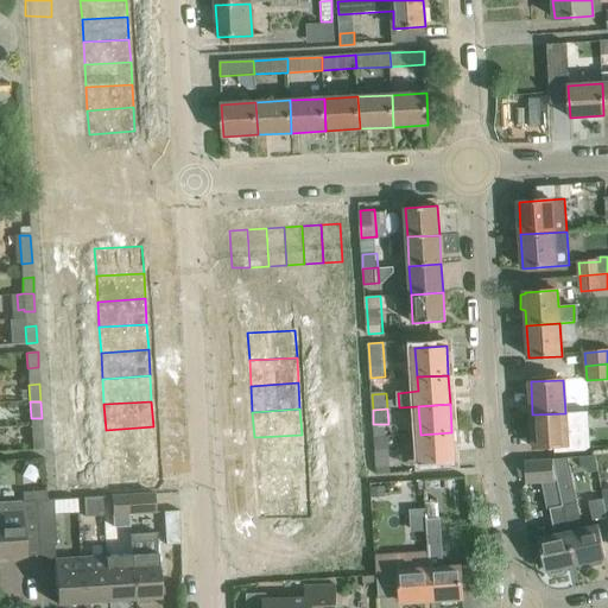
[(581,412),(565,413),(532,415),(534,448),(568,447),(567,431),(582,431),(581,412)]
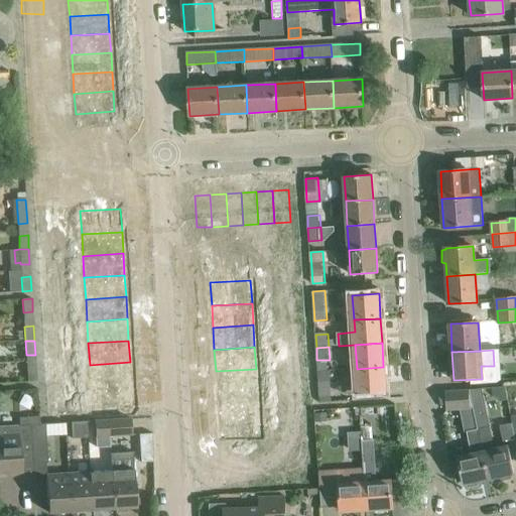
[(130,362),(90,365),(91,386),(131,384),(130,362)]
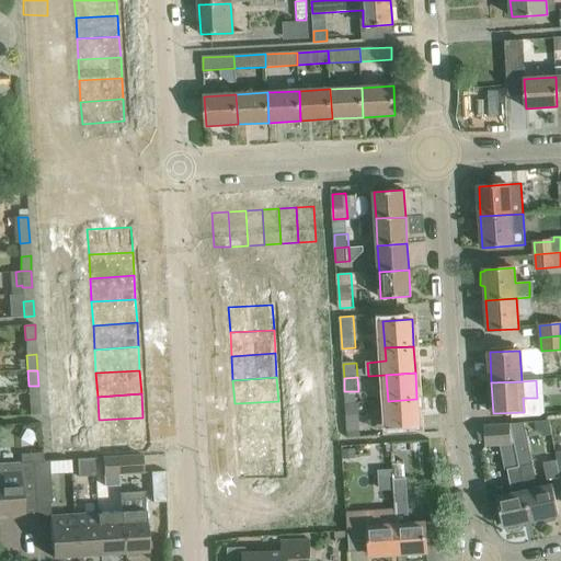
[(30,415),(41,415),(39,399),(30,400),(30,415)]
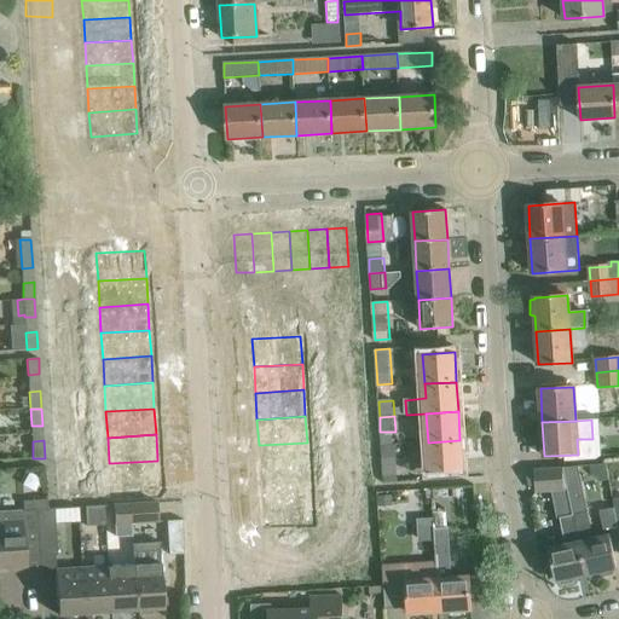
[(462,470),(460,440),(428,443),(429,472),(462,470)]
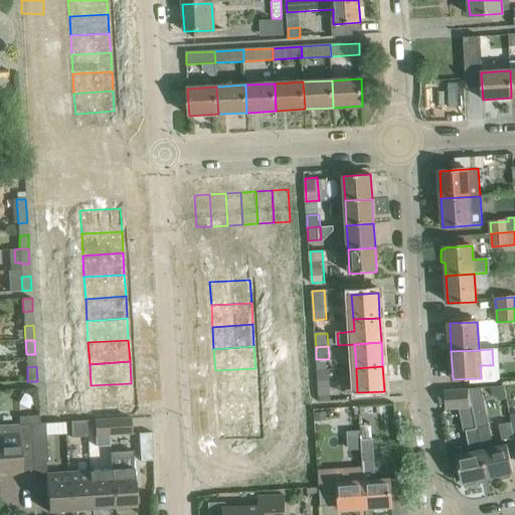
[(255,368),(215,370),(216,392),(256,389),(255,368)]
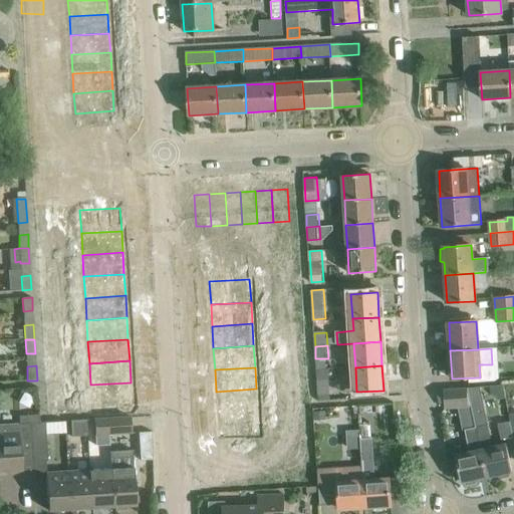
[(330,379),(318,380),(319,395),(331,394),(330,379)]
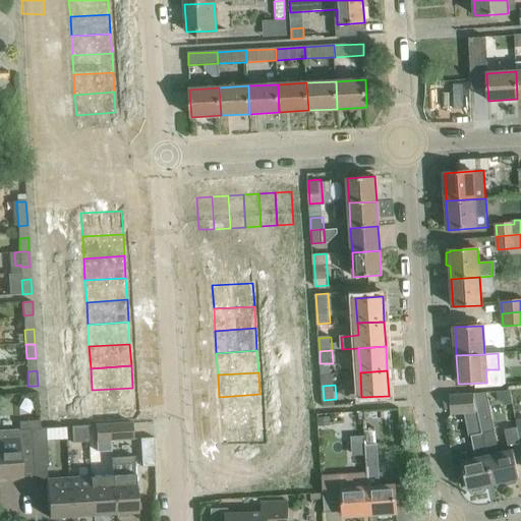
[(132,388),(92,390),(93,413),(133,410),(132,388)]
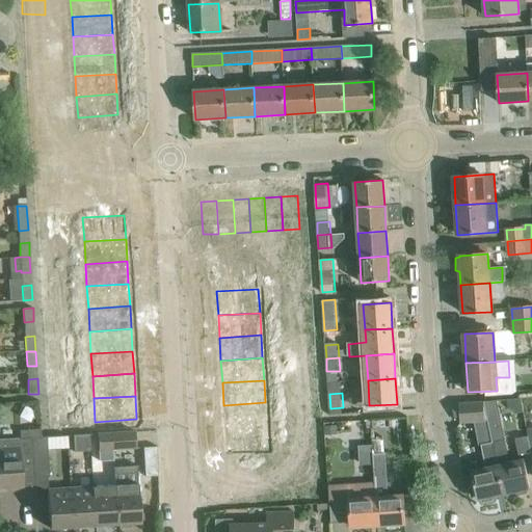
[(265,402),(223,405),(224,427),(266,425),(265,402)]
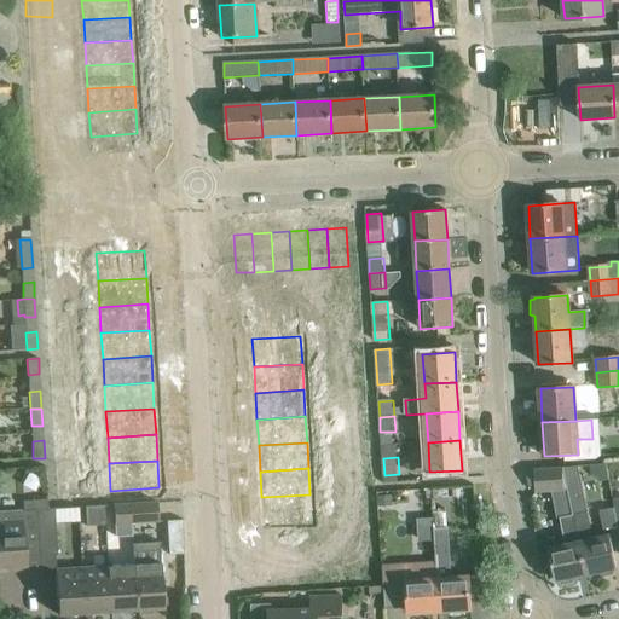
[(567,490),(562,468),(534,470),(536,492),(567,490)]
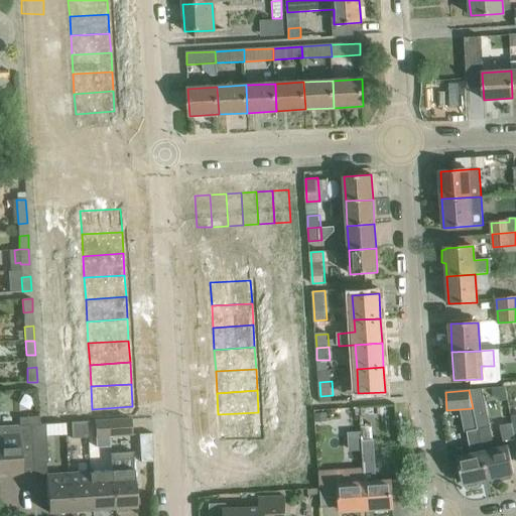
[(480,390),(469,390),(473,408),(477,429),(478,429),(488,427),(480,390)]
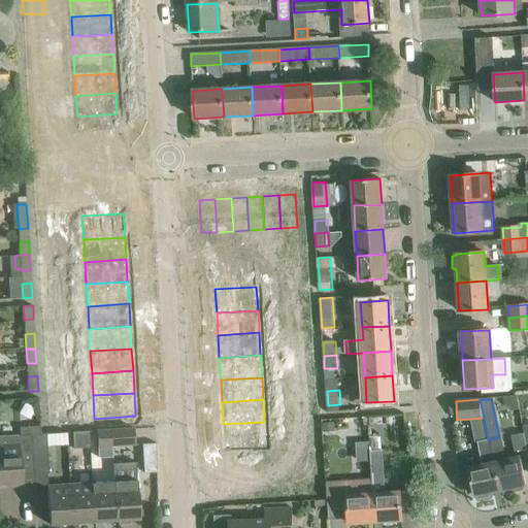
[(264,422),(223,424),(225,448),(266,444),(264,422)]
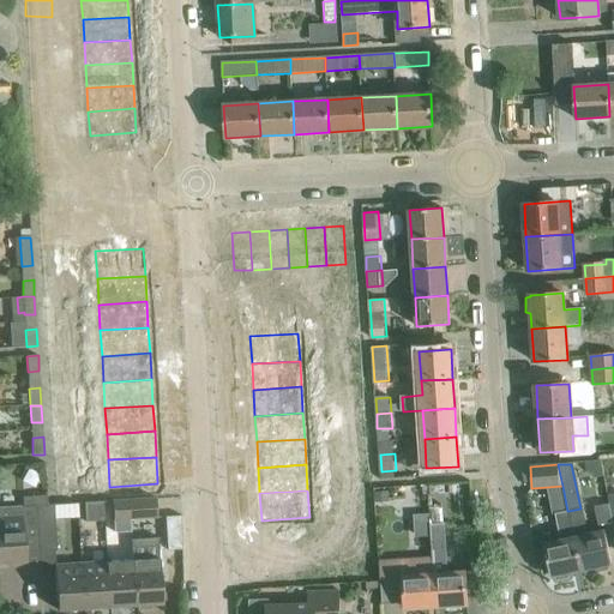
[(131,519),(157,518),(156,499),(126,500),(127,515),(130,515),(131,519)]
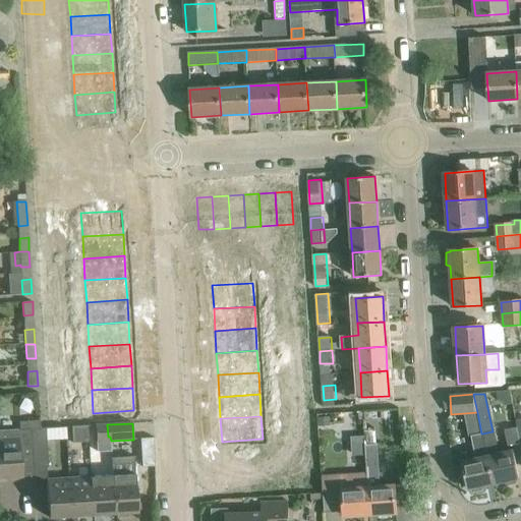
[(97,455),(111,454),(110,441),(111,441),(110,437),(108,437),(107,424),(95,425),(96,442),(97,455)]
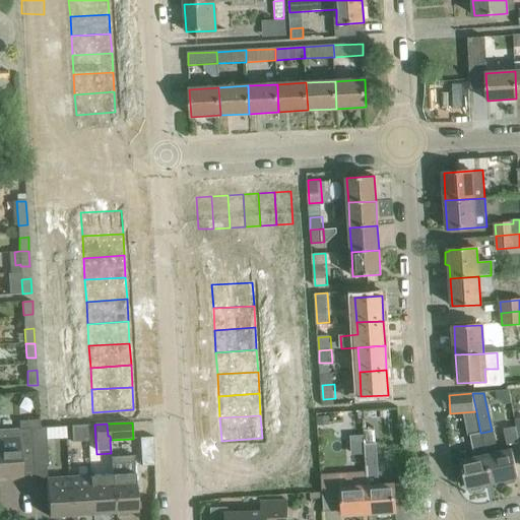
[(72,442),(88,441),(87,425),(71,426),(72,442)]
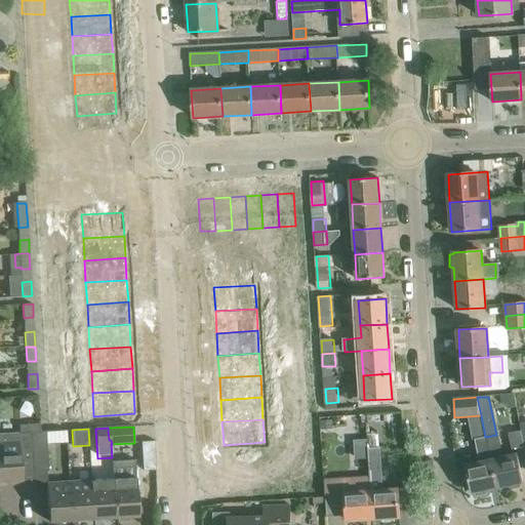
[(40,432),(31,433),(34,472),(48,472),(47,451),(46,432),(40,432)]
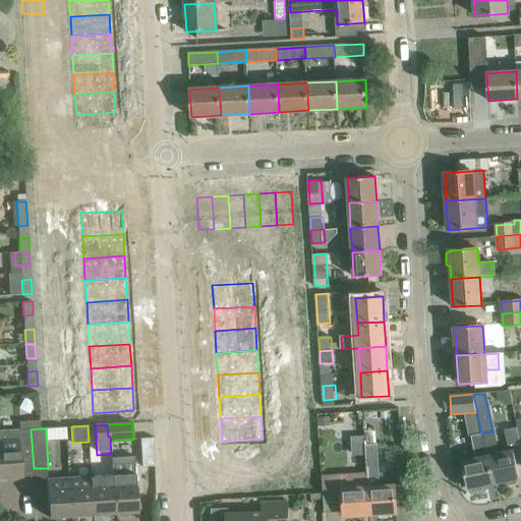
[(0,430),(0,477),(21,476),(21,469),(34,468),(31,429),(0,430)]
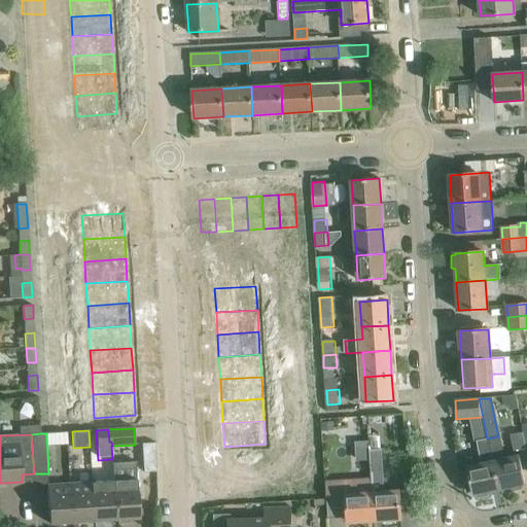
[(501,435),(498,436),(488,438),(499,489),(510,487),(512,490),(521,488),(522,484),(525,483),(520,456),(505,459),(501,435)]
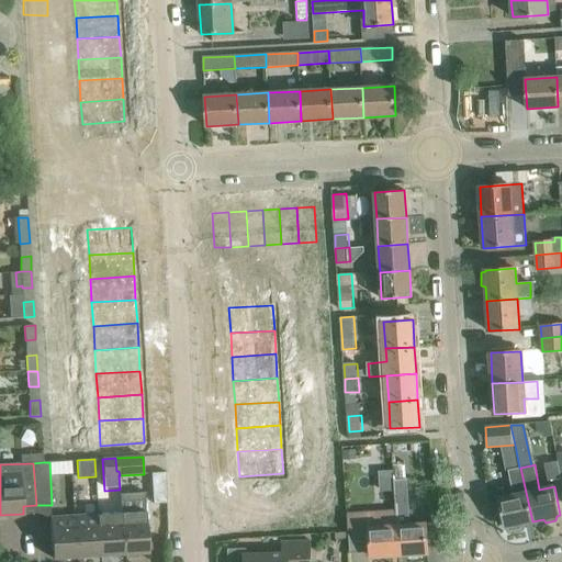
[(520,468),(519,468),(508,470),(514,495),(498,498),(504,527),(507,527),(509,530),(520,528),(520,524),(532,521),(520,468)]
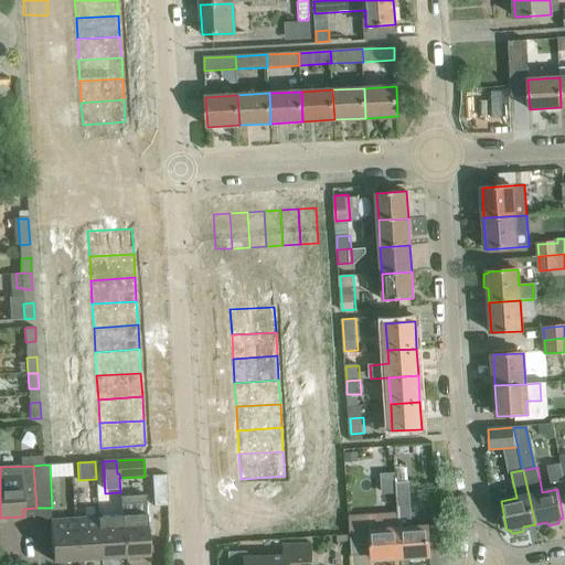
[(426,556),(430,556),(428,526),(412,528),(408,482),(396,483),(397,491),(400,528),(402,558),(414,557),(416,561),(425,560),(426,556)]
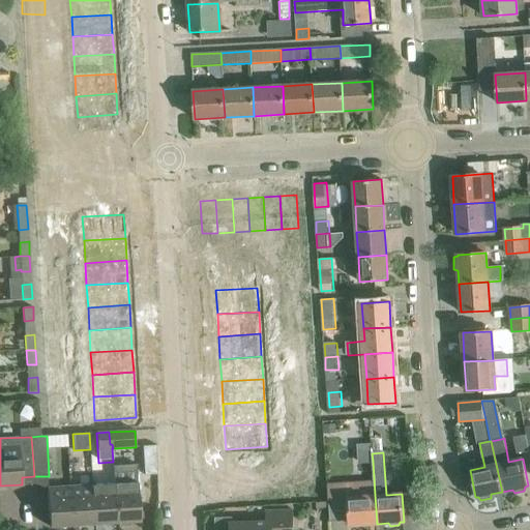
[(364,479),(328,481),(329,498),(348,497),(349,504),(350,525),(377,524),(375,495),(373,461),(363,462),(364,479)]
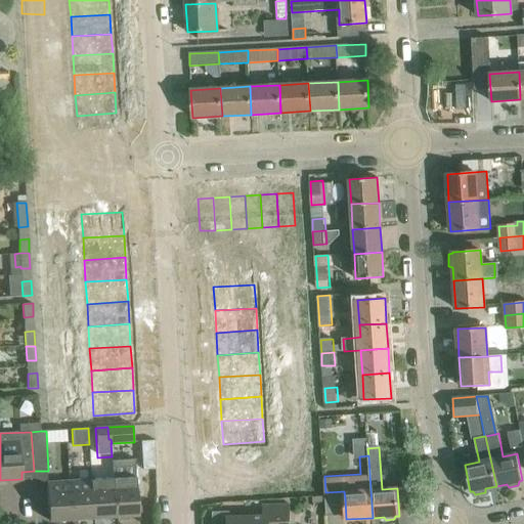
[(138,515),(136,477),(135,462),(113,463),(114,479),(116,517),(119,516),(119,520),(130,520),(129,516),(138,515)]
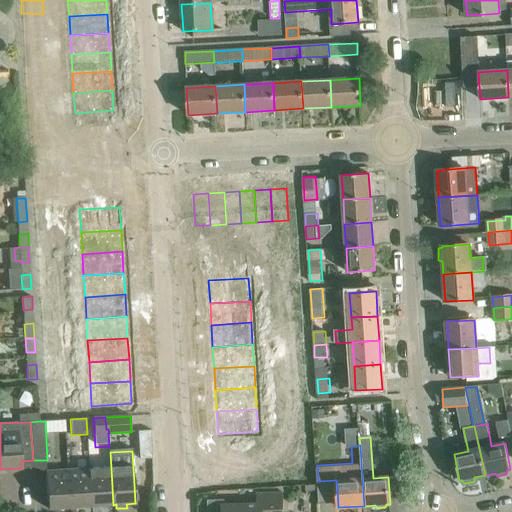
[(111,468),(89,469),(91,506),(113,505),(111,468)]
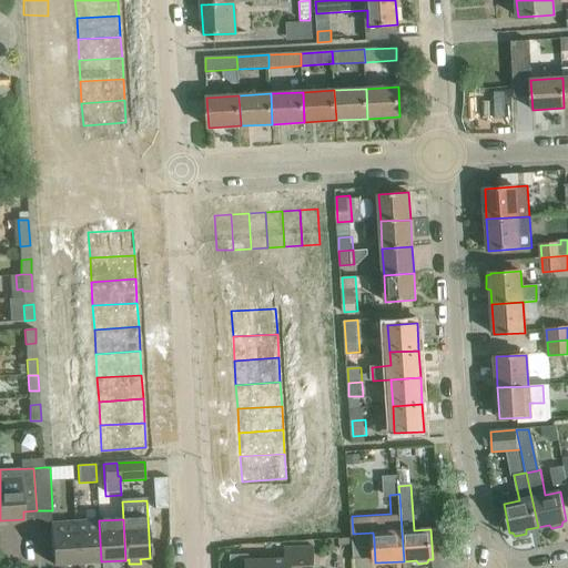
[(99,520),(74,521),(78,563),(101,561),(99,520)]
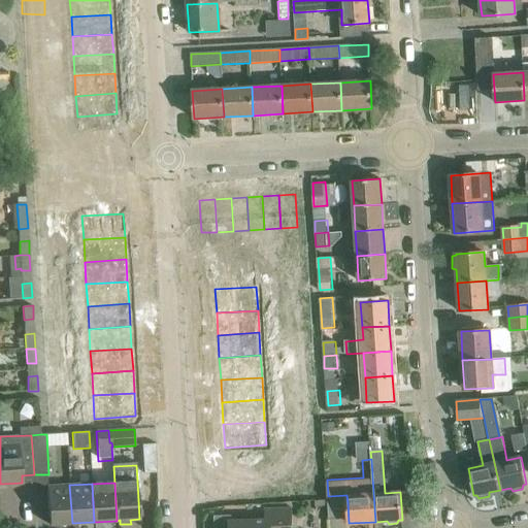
[(72,523),(69,485),(46,487),(50,525),(72,523)]
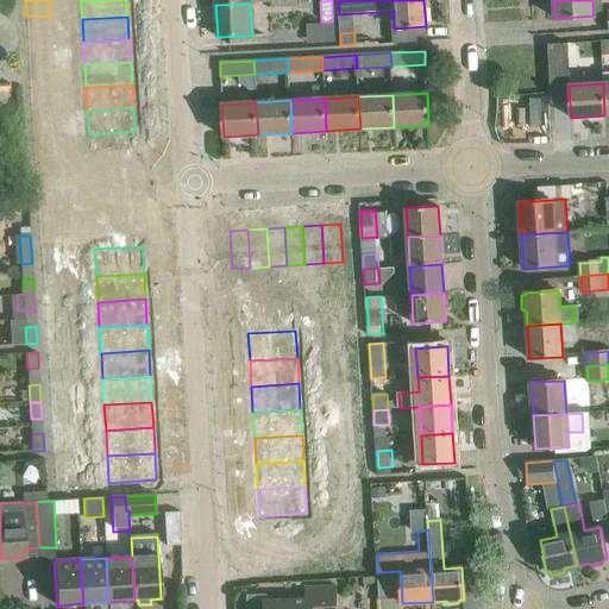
[(265,596),(249,596),(249,608),(336,608),(336,588),(307,588),(307,600),(265,601),(265,596)]
